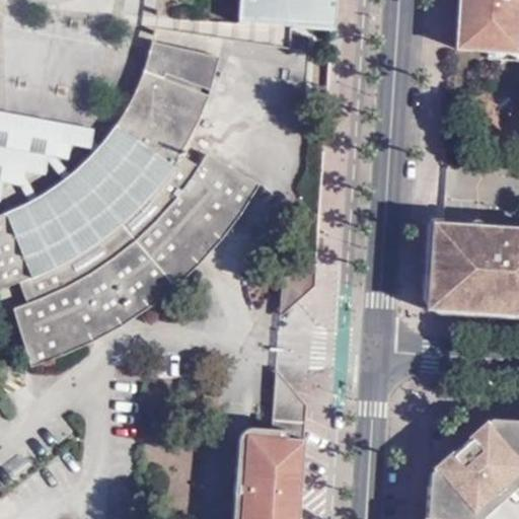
[(237,0),(234,39),(274,46),(276,21),(289,21),(334,23),(335,0),(237,0)]
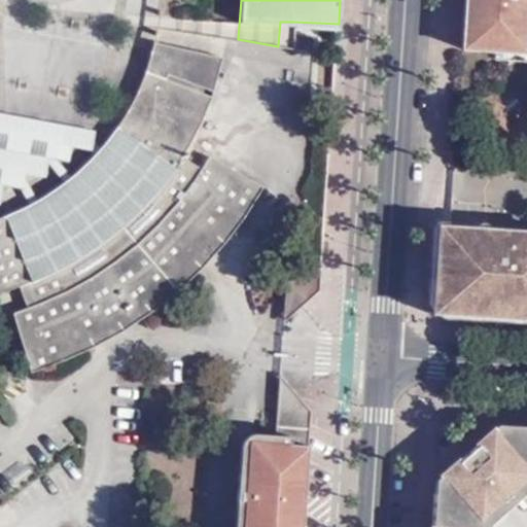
[(526,0),(476,0),(471,33),(476,39),(519,43),(518,54),(526,54),(526,0)]
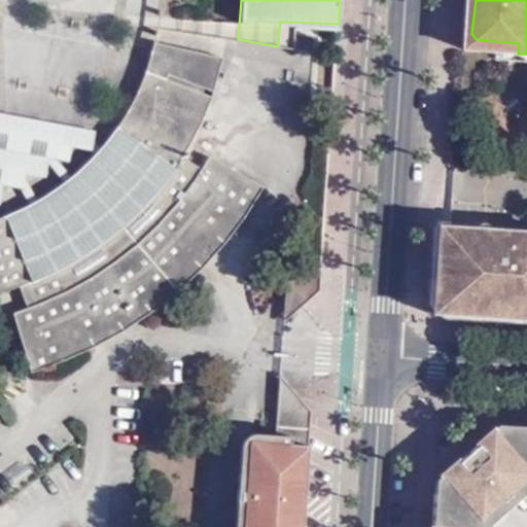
[(292,48),(293,22),(280,22),(278,46),(292,48)]
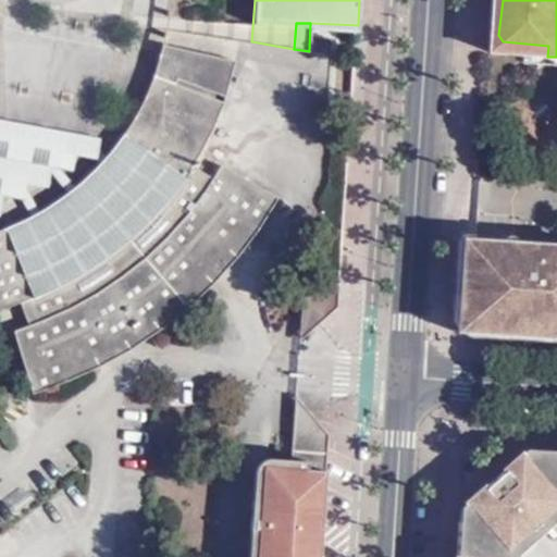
[(162,42),(153,75),(223,100),(233,59),(162,42)]
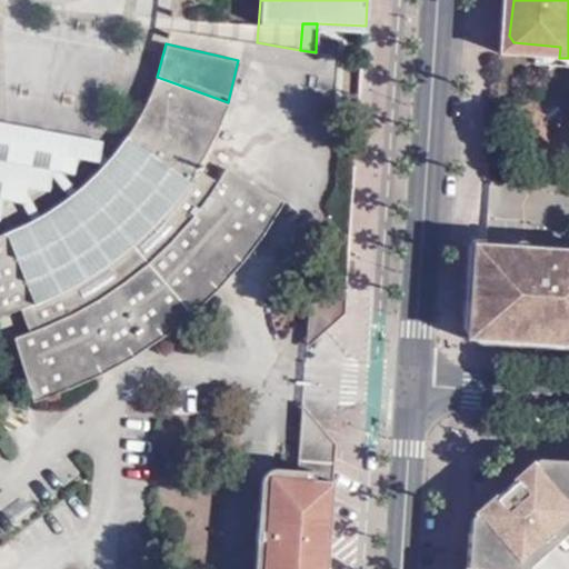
[(228,102),(157,77),(156,76),(140,110),(117,148),(95,172),(68,197),(31,219),(2,233),(0,233),(0,313),(19,308),(27,331),(10,337),(30,402),(63,390),(138,351),(192,311),(240,267),(283,201),(226,166),(215,180),(195,168),(212,136),(228,102)]
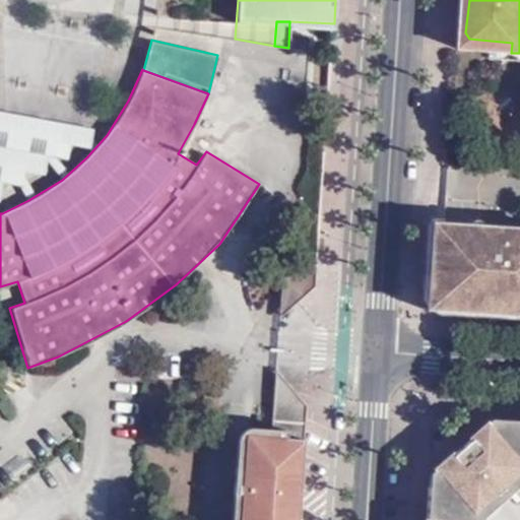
[(0,179),(20,184),(24,168),(42,171),(45,151),(65,156),(69,140),(88,145),(91,128),(0,110),(0,179)]
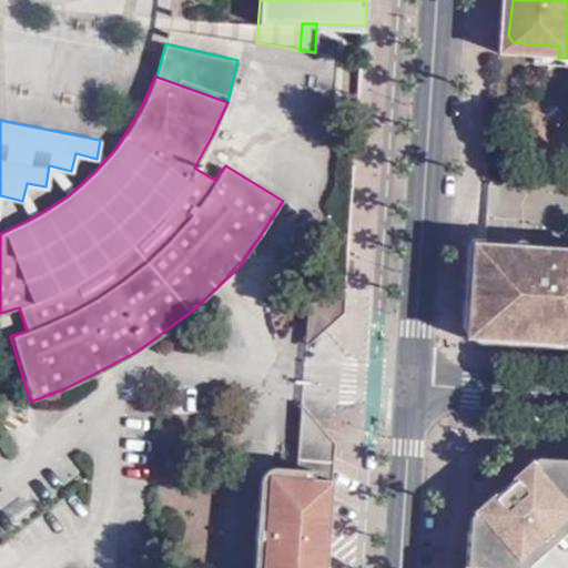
[(539,240),(495,237),(482,237),(479,277),(492,279),(492,298),(478,297),(476,330),(567,336),(567,244),(539,242),(539,240)]
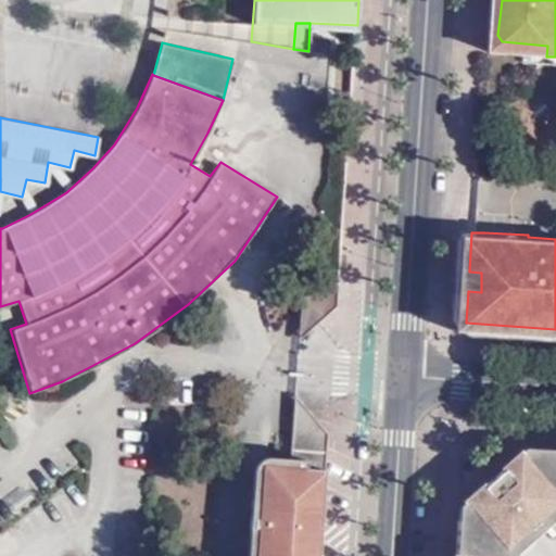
[(336,301),(337,282),(302,279),(298,337),(336,301)]
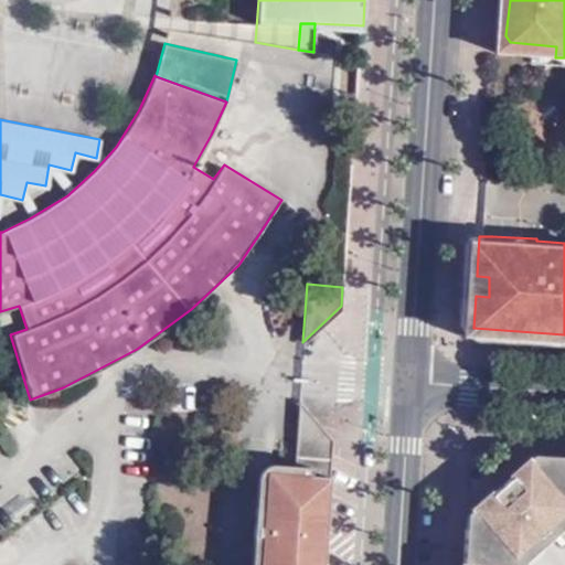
[(324,564),(334,439),(300,401),(295,465),(290,526),(255,524),(253,546),(289,550),(287,564),(324,564)]
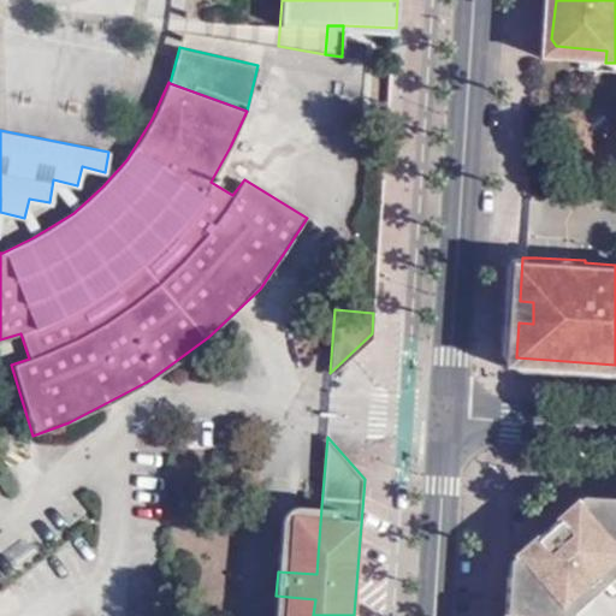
[(615,501),(591,501),(525,562),(519,569),(516,588),(615,502),(615,501)]
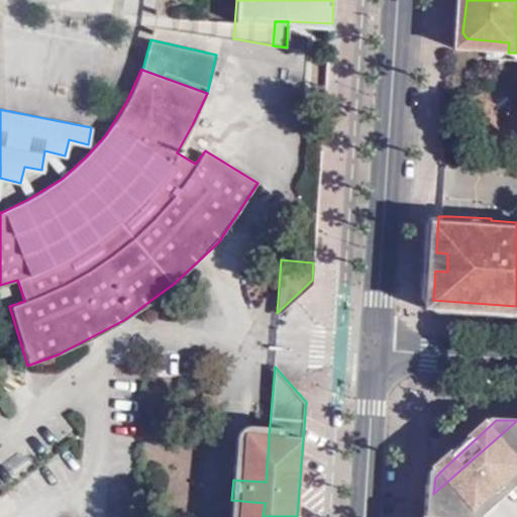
[(516,421),(433,494),(431,515),(431,516),(477,516),(478,508),(516,475),(516,421)]
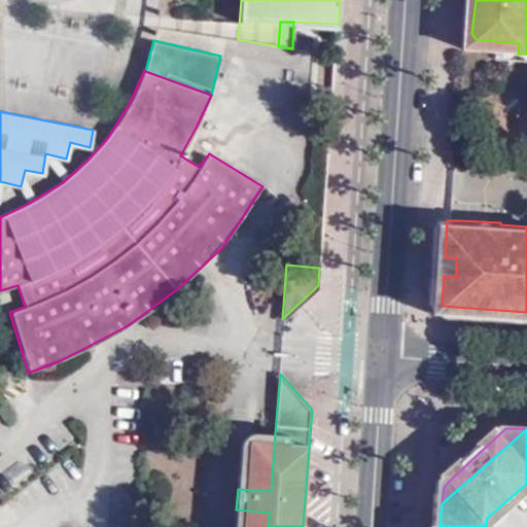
[(271,491),(275,433),(242,431),(238,489),(271,491)]
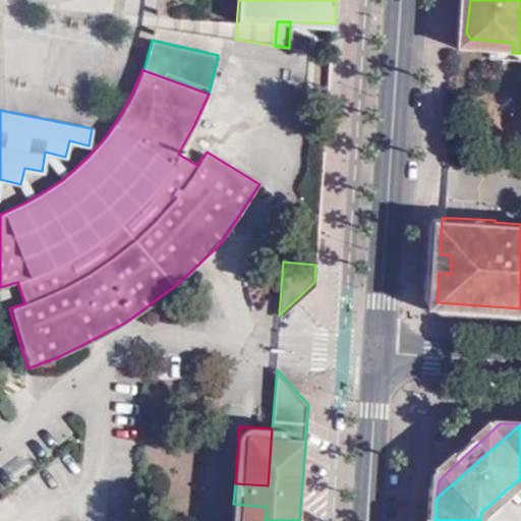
[(480,520),(495,520),(520,499),(520,478),(481,512),(480,520)]
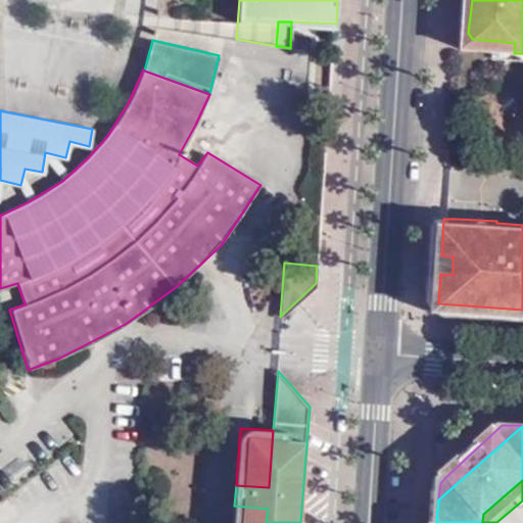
[(266,522),(268,509),(234,506),(232,522),(266,522)]
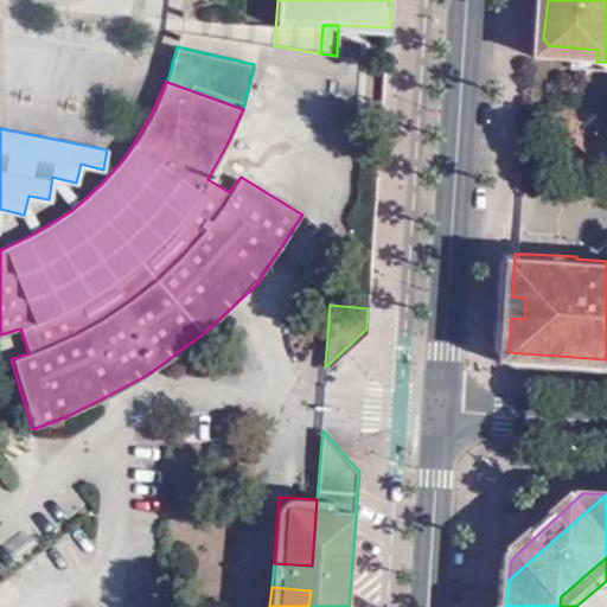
All buildings are outlined.
